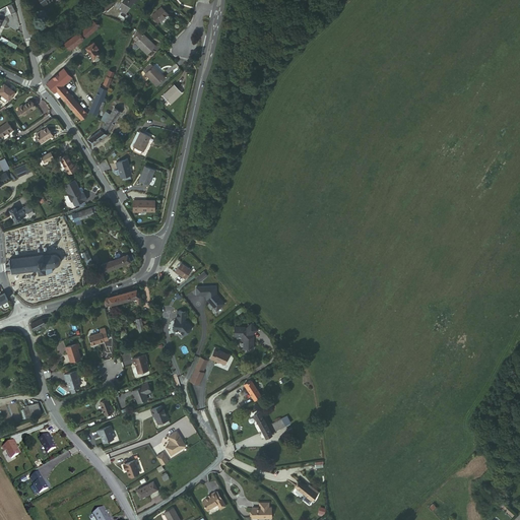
[(121,0),(117,7),(125,12),(132,1),(134,2),(135,0),(121,0)]
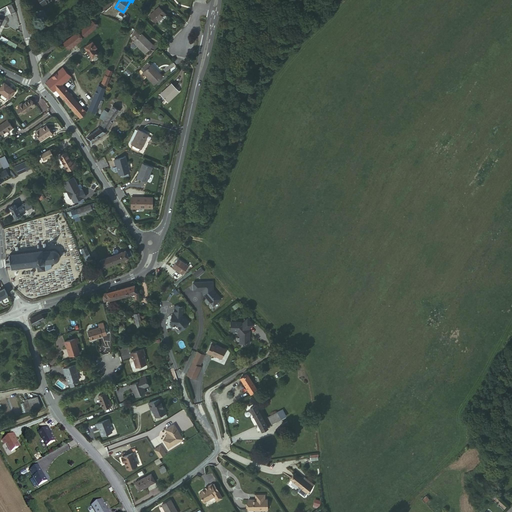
[(15,12),(10,3),(0,8),(0,14),(2,16),(6,14),(6,15),(8,14),(11,13),(11,14),(15,12)]
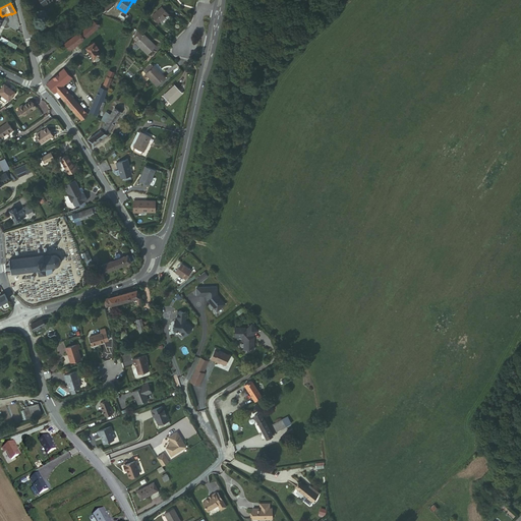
[(166,14),(160,7),(152,15),(157,22),(166,14)]
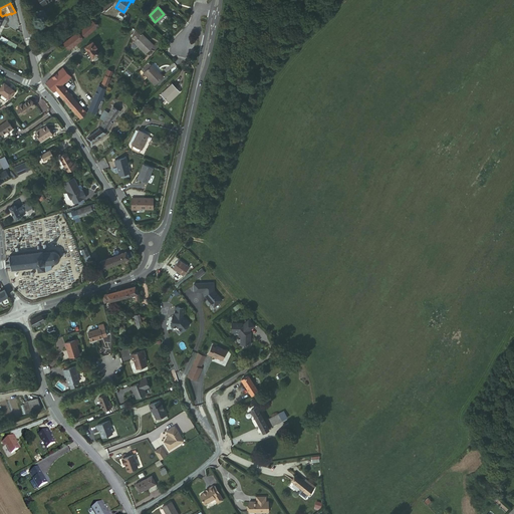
[(91,22),(80,33),(84,38),(89,33),(96,26),(95,24),(94,25),(91,22)]
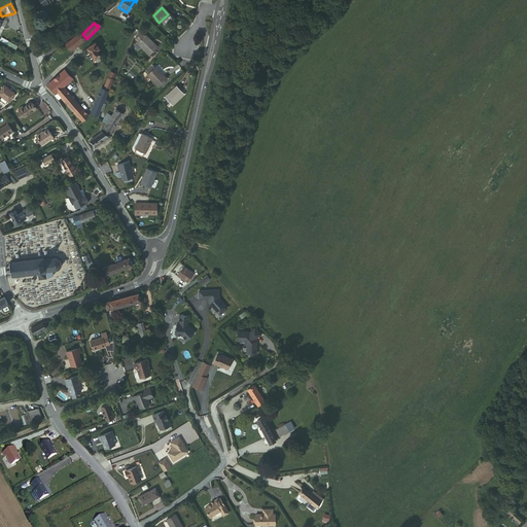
[(156,46),(145,34),(137,42),(147,55),(156,46)]
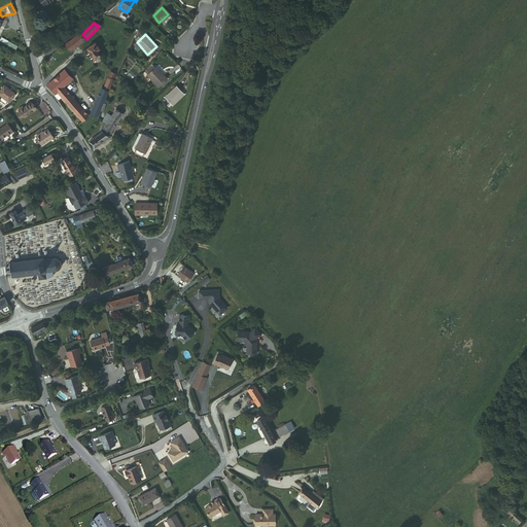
[(76,36),(65,45),(70,51),(81,42),(76,36)]
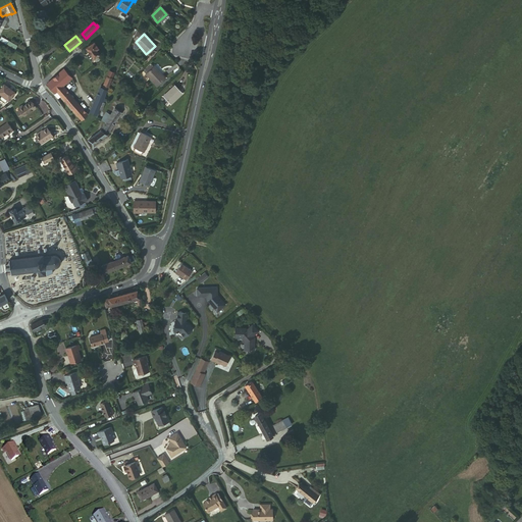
[(97,49),(92,43),(85,49),(96,64),(101,60),(94,51),(97,49)]
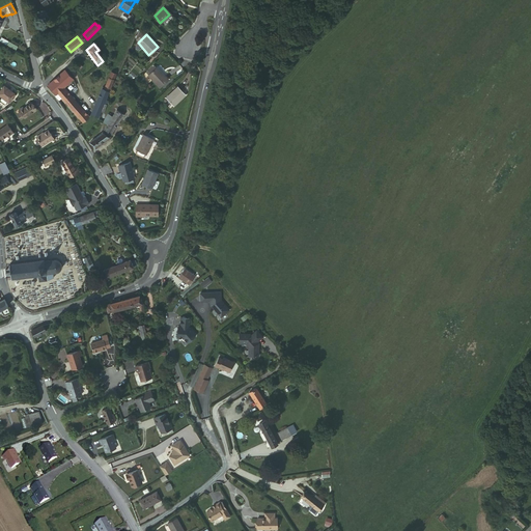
[(167,80),(156,67),(147,76),(159,88),(167,80)]
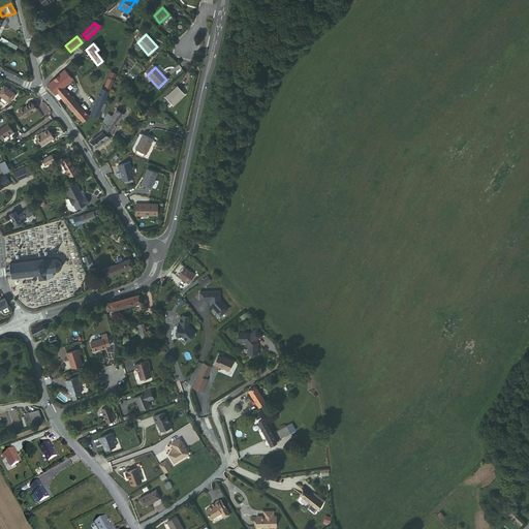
[(48,86),(47,87),(55,96),(56,94),(62,89),(63,88),(71,81),(63,72),(48,86)]
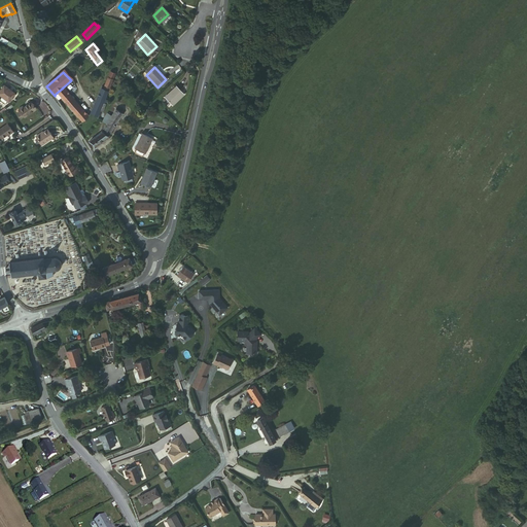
[(95,117),(97,117),(98,118),(106,100),(104,99),(114,75),(109,72),(101,90),(99,89),(89,115),(88,116),(90,116),(94,118),(95,117)]
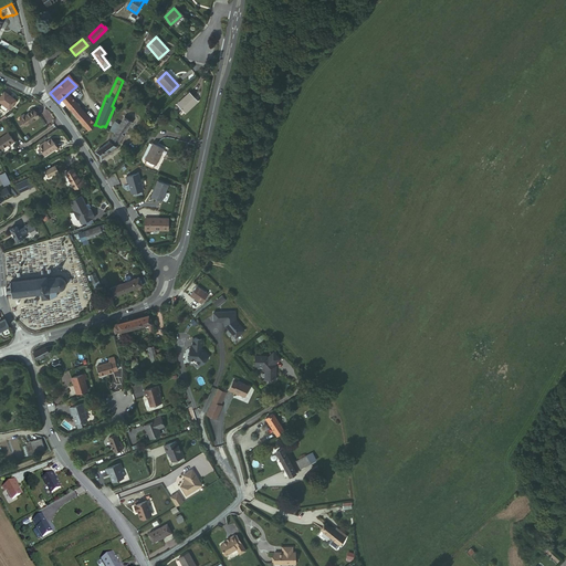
[(13,97),(1,92),(0,93),(0,103),(8,107),(13,97)]
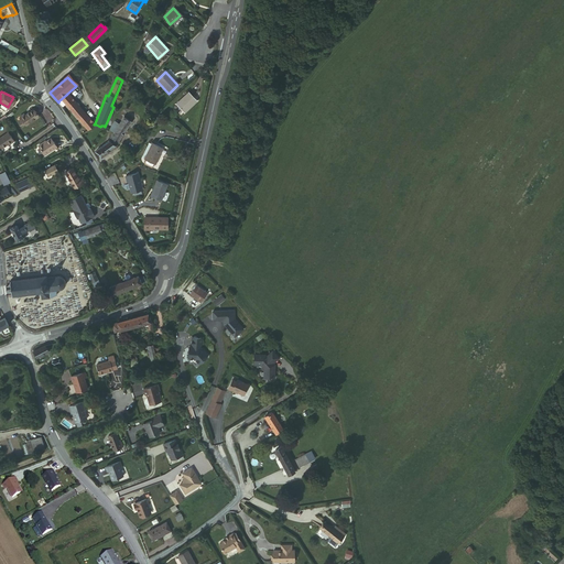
[(88,131),(96,125),(94,125),(95,123),(67,94),(66,95),(93,125),(87,130),(88,131)]
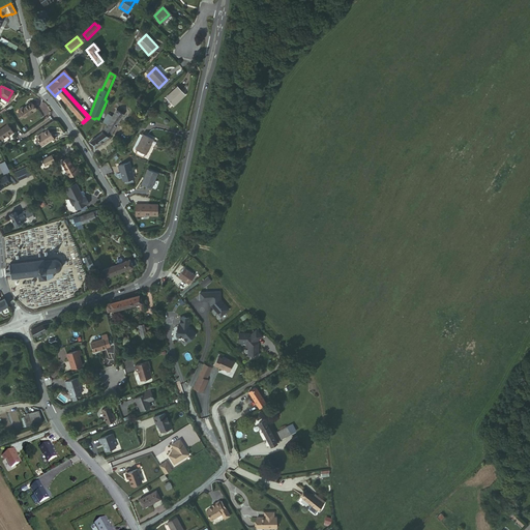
[(182,95),(175,88),(163,98),(170,107),(182,95)]
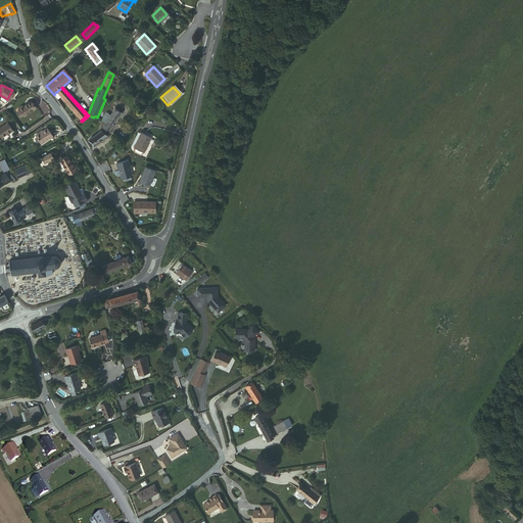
[(61,88),(55,93),(81,121),(86,115),(61,88)]
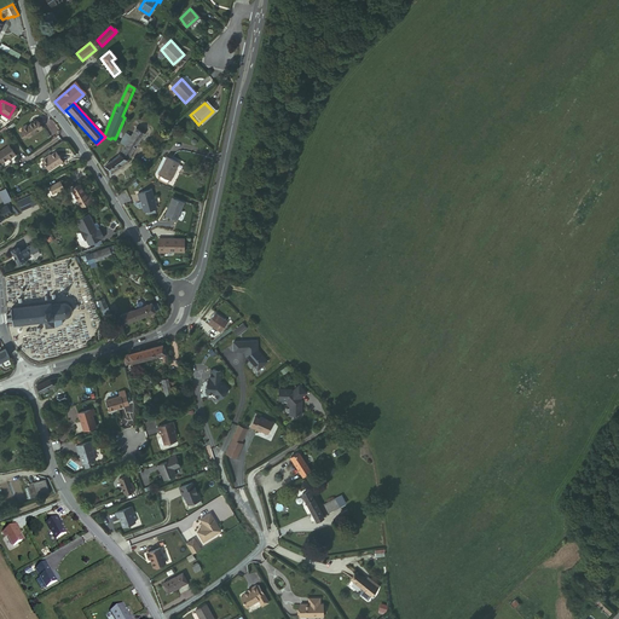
[(21,128),(22,132),(27,138),(27,139),(41,129),(36,121),(27,128),(25,127),(21,128)]
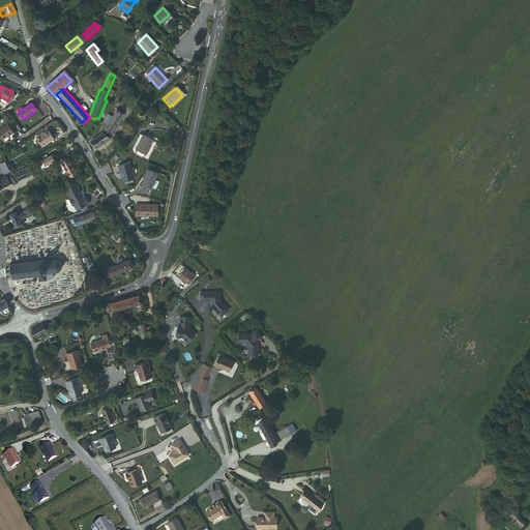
[(128,108),(121,104),(102,134),(90,144),(95,149),(109,138),(128,108)]
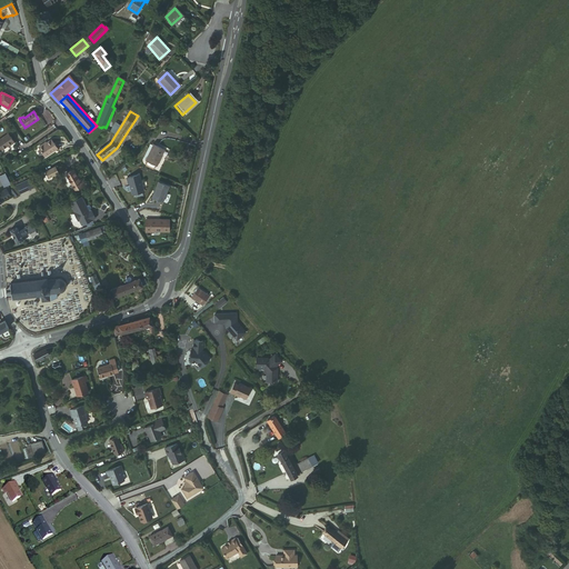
[(13,142),(9,135),(0,139),(0,148),(1,150),(13,142)]
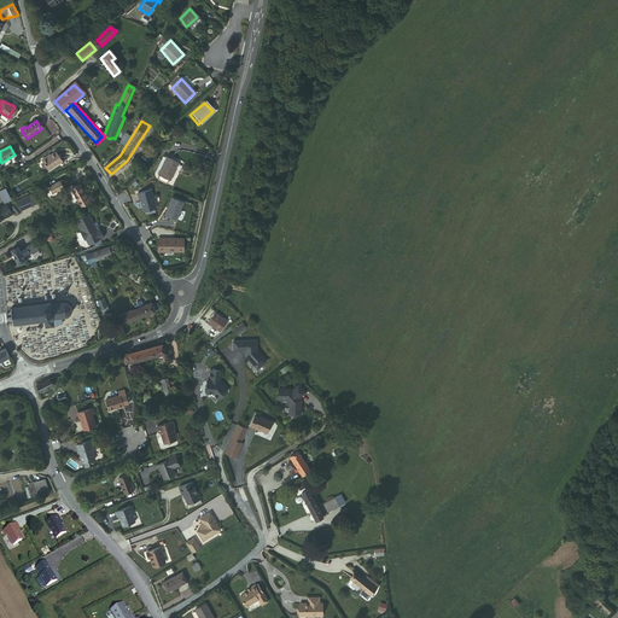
[(60,161),(54,151),(41,161),(47,169),(60,161)]
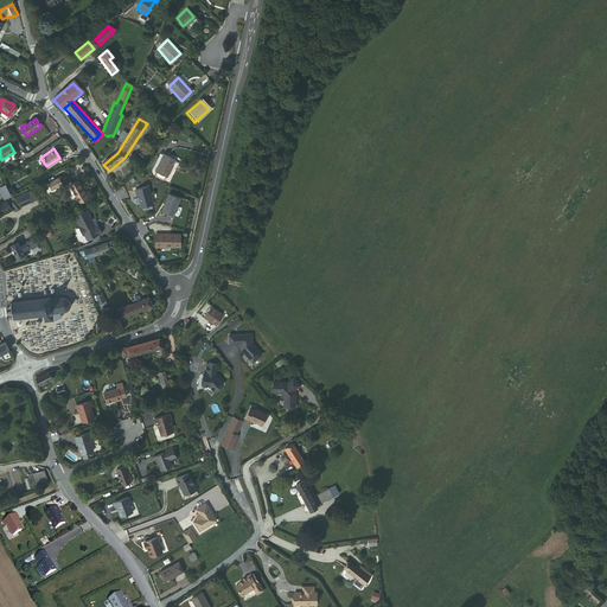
[(164,173),(172,157),(160,152),(152,168),(164,173)]
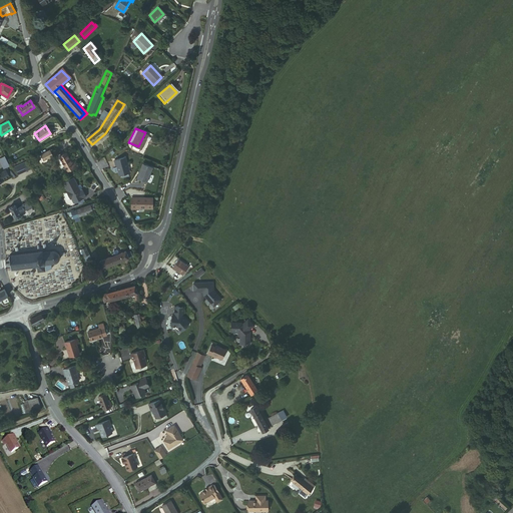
[(52,156),(49,150),(41,155),(44,160),(52,156)]
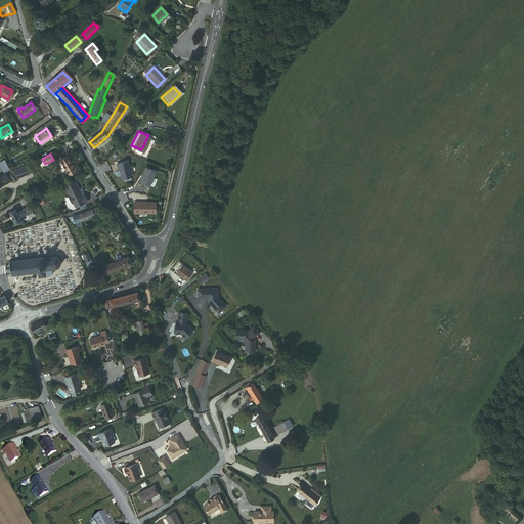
[(72,165),(67,157),(59,161),(69,176),(78,171),(75,166),(74,166),(73,167),(72,165)]
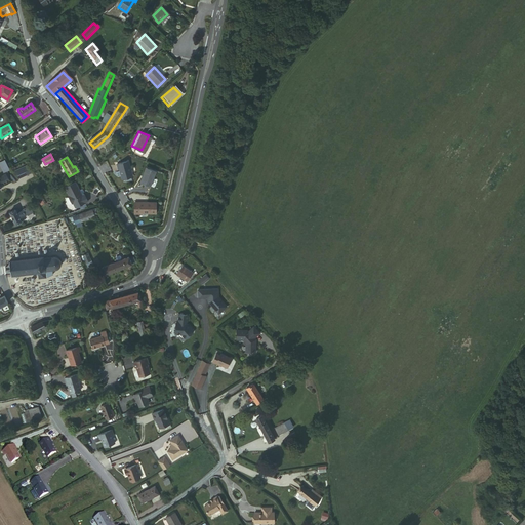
[(2,160),(0,161),(0,168),(3,172),(8,169),(2,160)]
